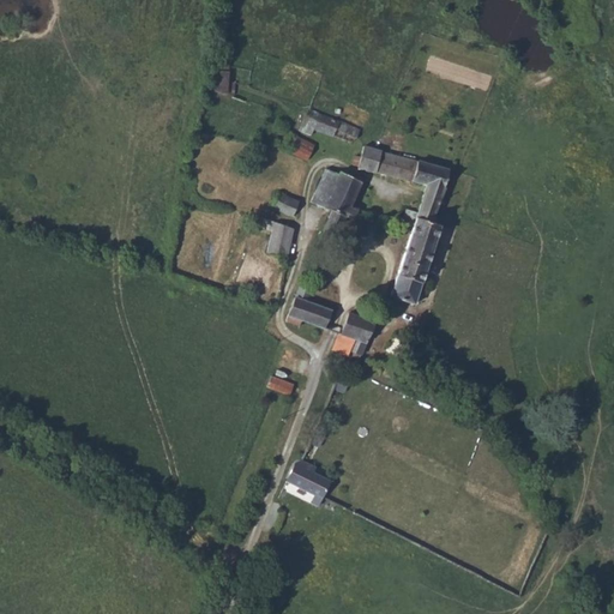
[(338,128),(356,139),(360,131),(337,119),(319,112),(315,120),(306,115),(302,124),(299,128),(300,130),(312,136),(315,130),(333,136),(338,128)]
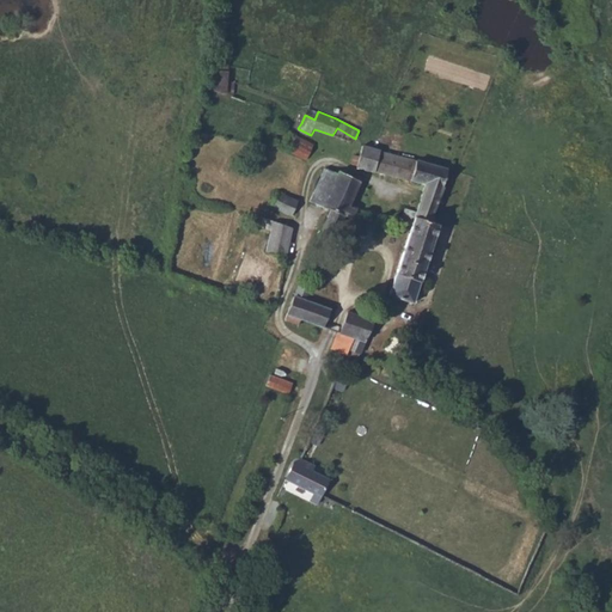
[(292,145),(297,135),(287,130),(281,140),(292,145)]
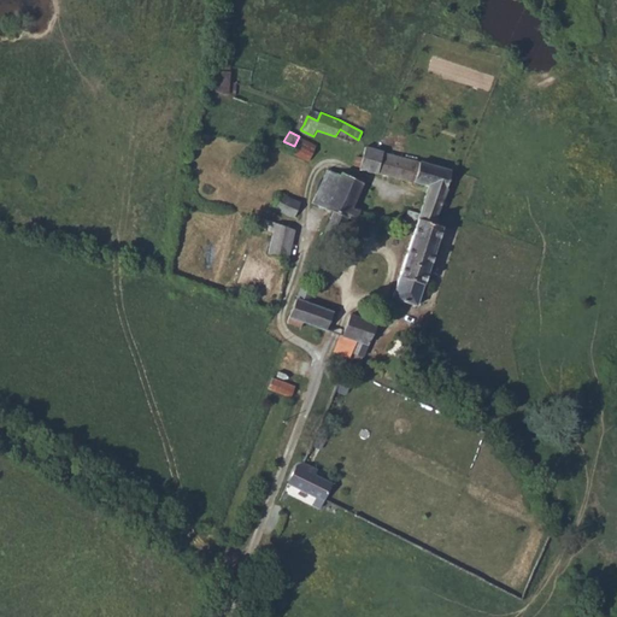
[(291,150),(311,162),(317,146),(299,136),(294,146),(291,150)]
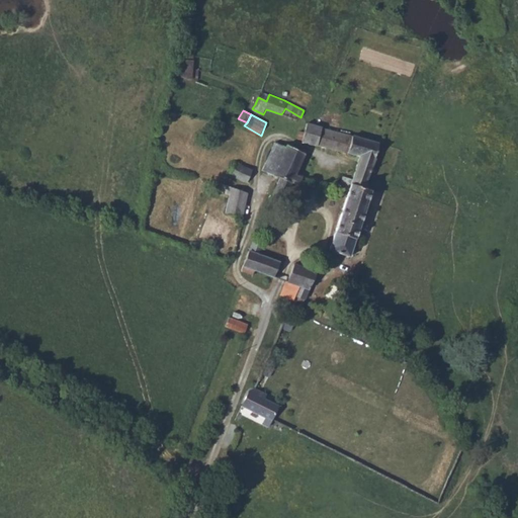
[(342,175),(338,187),(348,191),(368,197),(371,190),(367,187),(369,184),(366,181),(375,156),(373,155),(377,143),(308,122),(301,141),(359,155),(351,178),(342,175)]
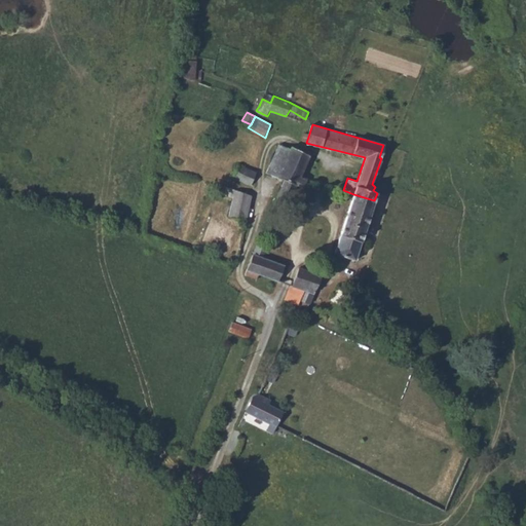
[(300,177),(309,156),(292,146),(290,149),(279,144),(267,173),(285,180),(275,200),(288,205),(297,185),(300,177)]
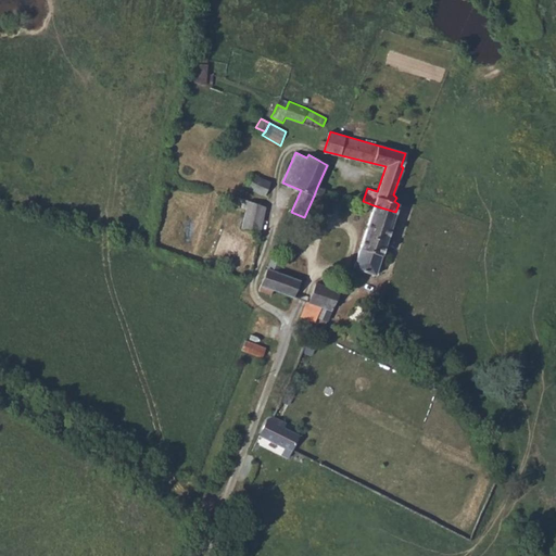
[(272,182),(269,181),(252,174),(248,185),(245,187),(264,196),(272,182)]
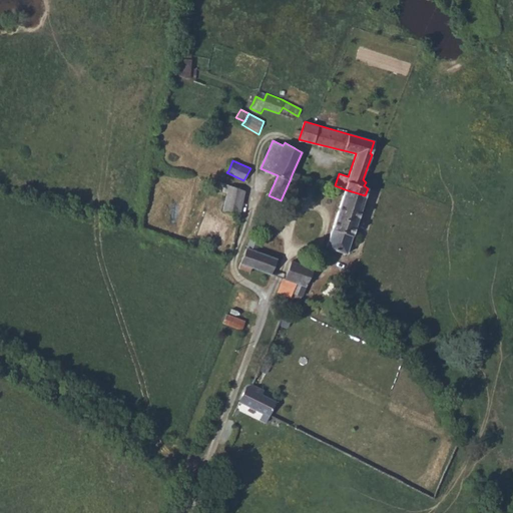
[(297,183),(301,174),(293,172),(290,180),(297,183)]
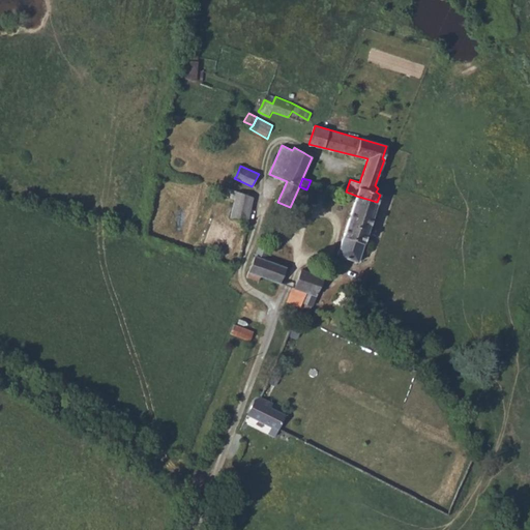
[(230,216),(247,221),(253,198),(236,190),(230,216)]
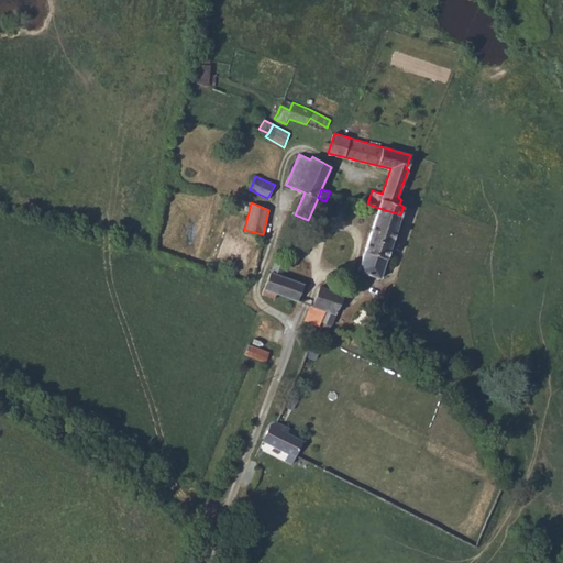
[(378,208),(357,269),(379,277),(400,214),(378,208)]
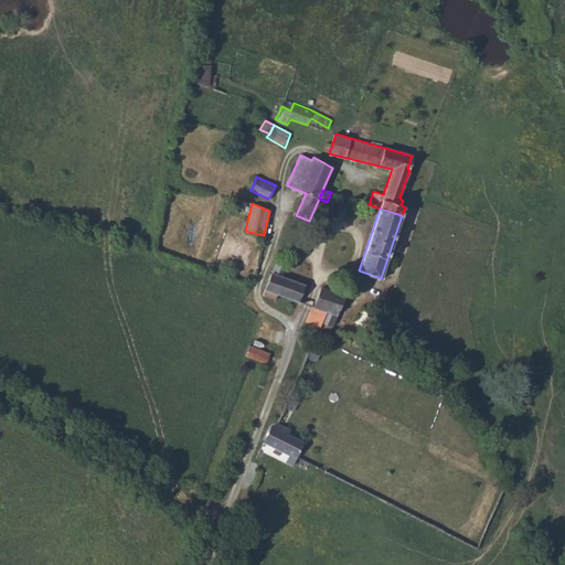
[(304,235),(309,221),(296,215),(289,230),(304,235)]
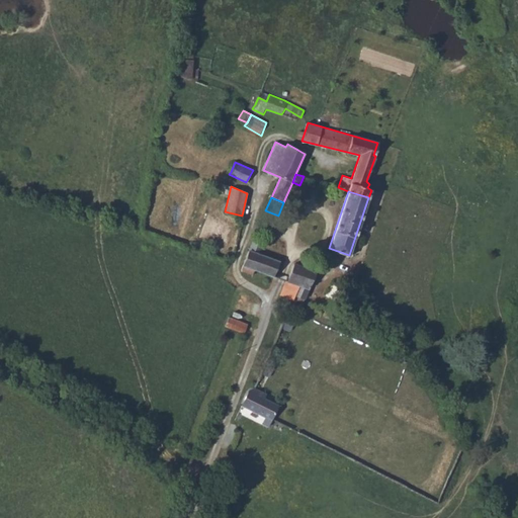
[(262,244),(252,240),(240,269),(252,275),(254,269),(273,276),(279,260),(259,253),(262,244)]
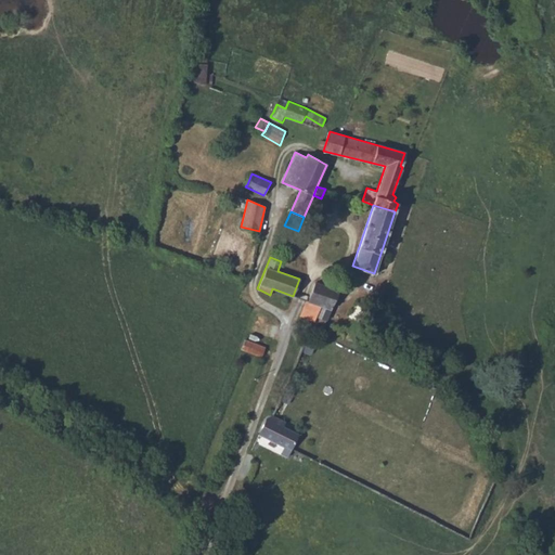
[(315,281),(300,315),(323,325),(338,292),(315,281)]
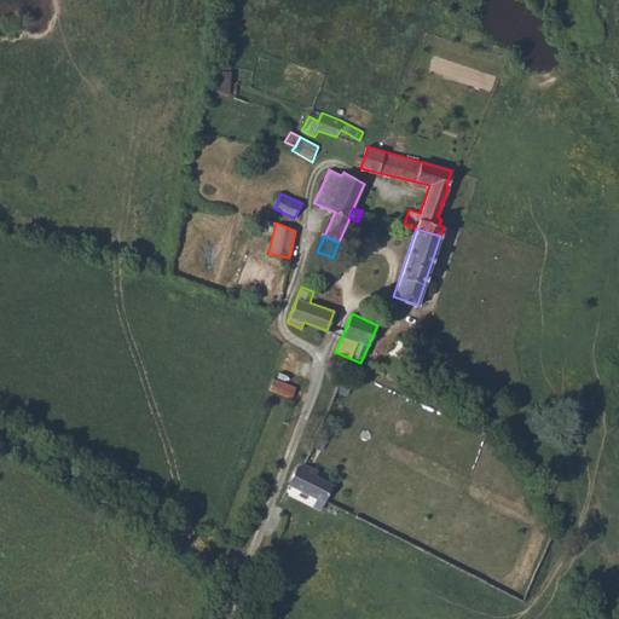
[(268,389),(291,398),(296,386),(273,379),(268,389)]
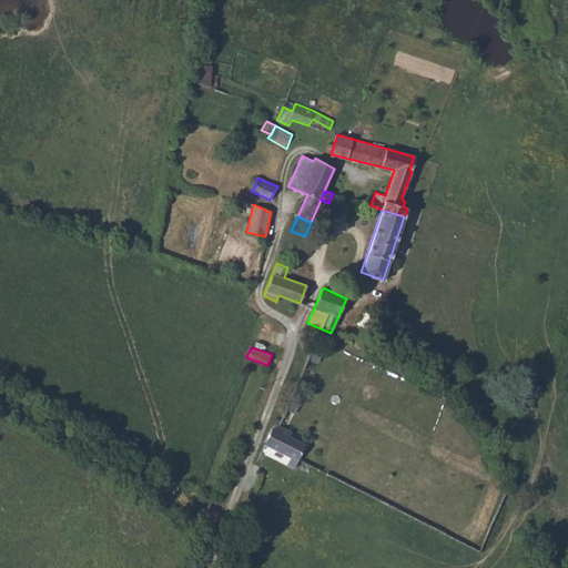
[(288,429),(279,424),(276,428),(273,427),(264,442),(296,458),(304,443),(286,435),(288,429)]
